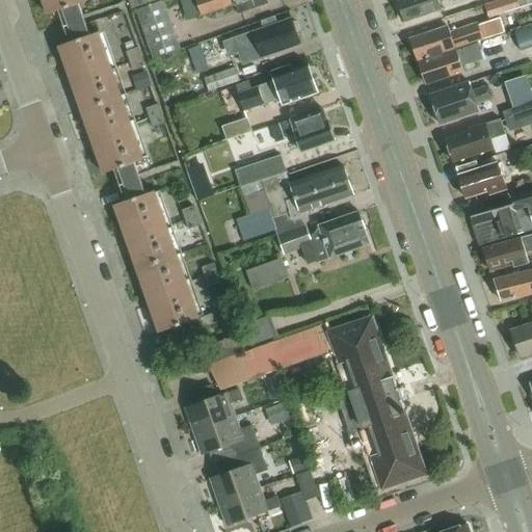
[(87,0),(42,0),(48,17),(62,11),(67,23),(84,17),(80,5),(88,2),(87,0)]
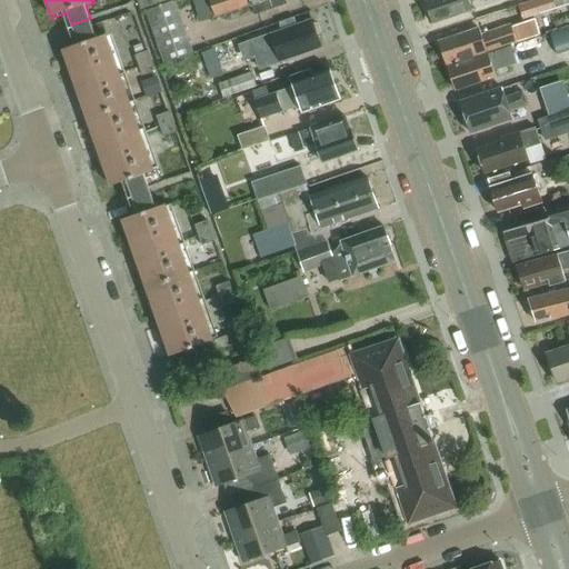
[(137,0),(141,11),(171,0),(137,0)]
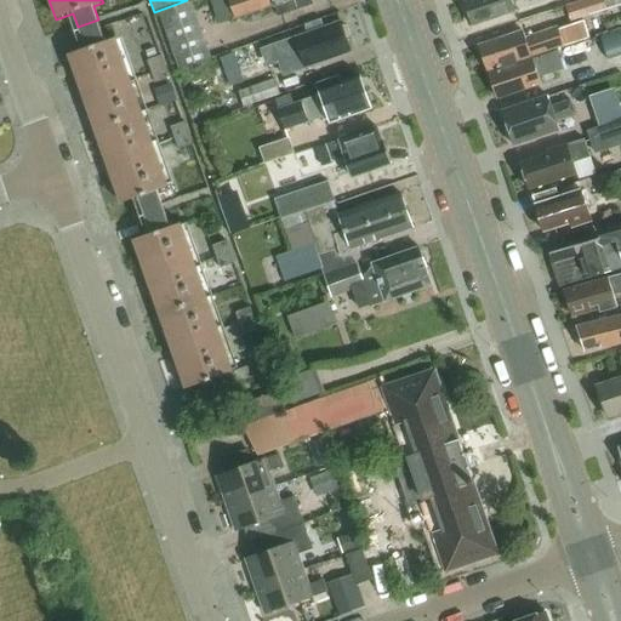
[(187,0),(154,12),(174,69),(208,58),(187,0)]
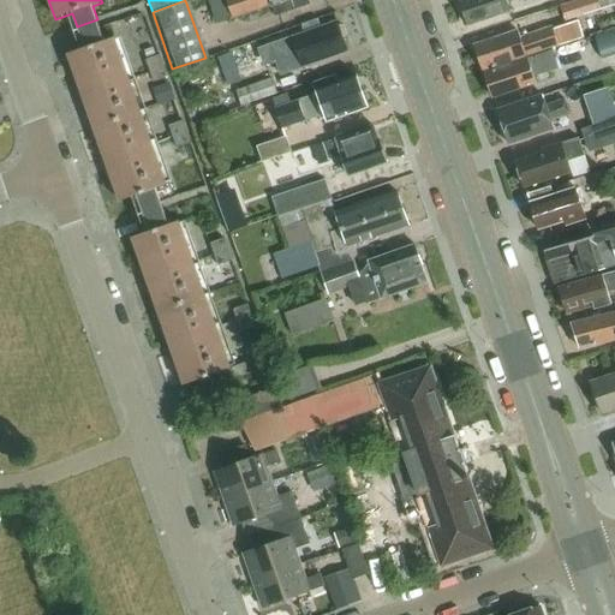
[(226,0),(233,17),(272,4),(275,15),(299,6),(297,0),(226,0)]
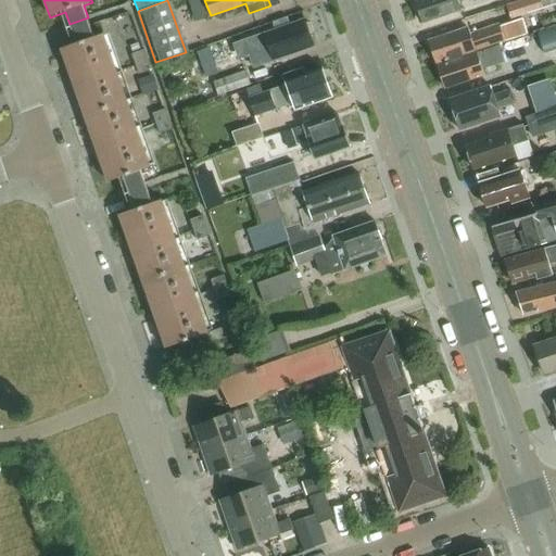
[(419,0),(416,1),(424,24),(462,11),(459,4),(470,0),(419,0)]
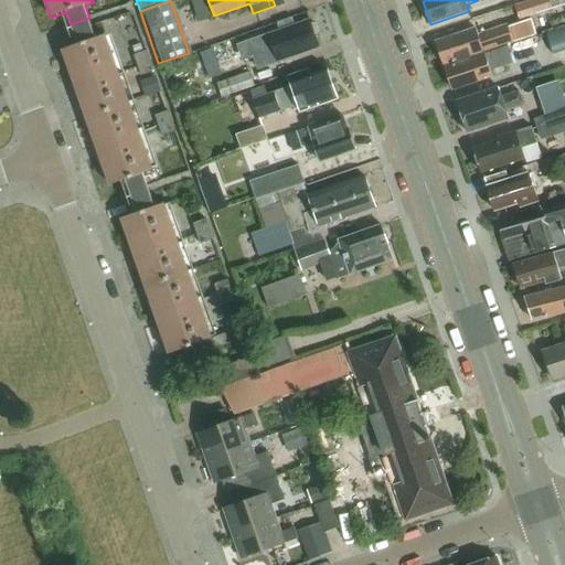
[(564,0),(534,0),(513,7),(518,22),(564,6),(564,0)]
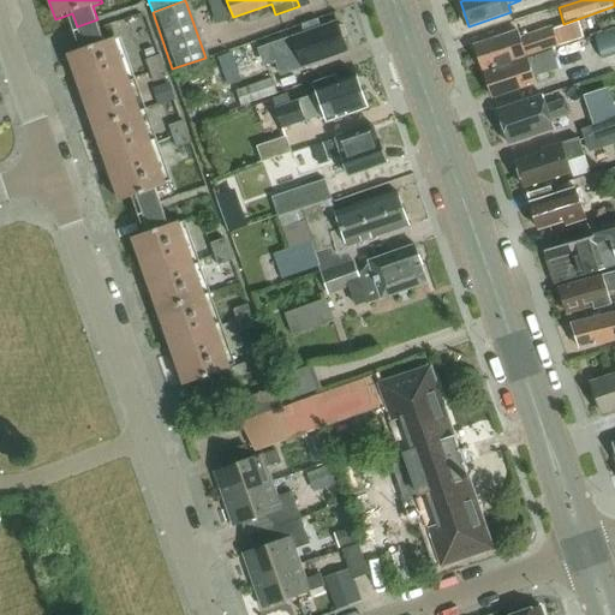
[(342,39),(346,35),(344,27),(338,25),(336,22),(272,46),(278,61),(298,54),(303,67),(347,52),(342,39)]
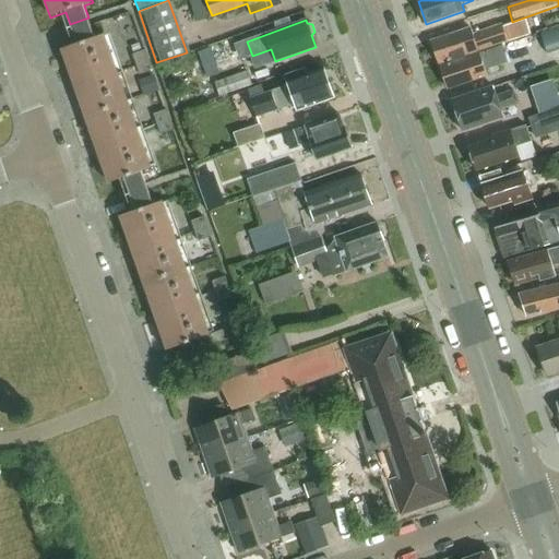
[(532,35),(526,20),(503,27),(503,25),(473,36),(471,28),(431,42),(440,64),(494,46),(495,48),(502,45),(532,35)]
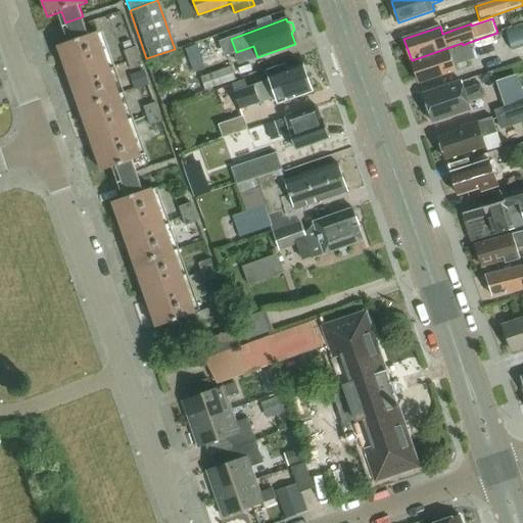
[(73,43),(58,48),(69,79),(109,65),(98,34),(89,37),(85,25),(68,31),(73,43)]
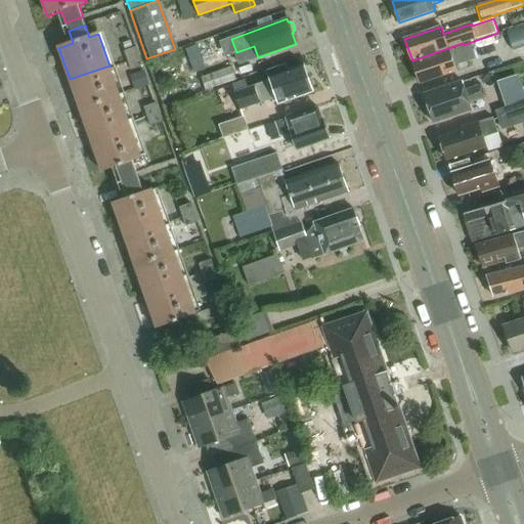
[(523,26),(506,33),(512,51),(523,47),(523,26)]
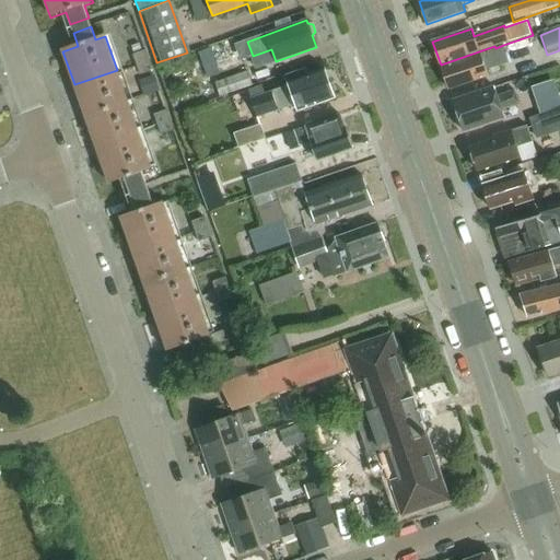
[(139,44),(130,47),(132,54),(141,50),(139,44)]
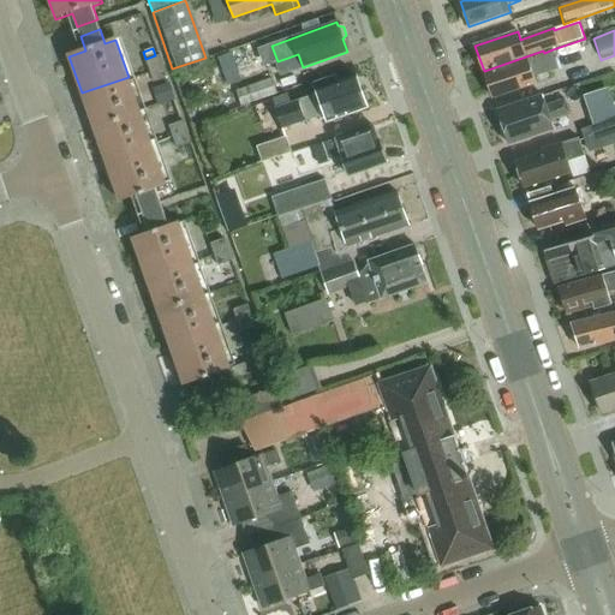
[(553,49),(544,53),(544,54),(485,75),(494,100),(536,85),(533,78),(560,70),(553,49)]
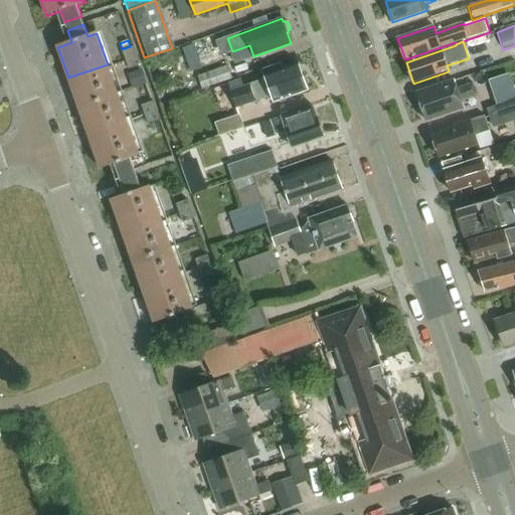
[(232,51),(231,52),(234,62),(253,56),(249,45),(232,51)]
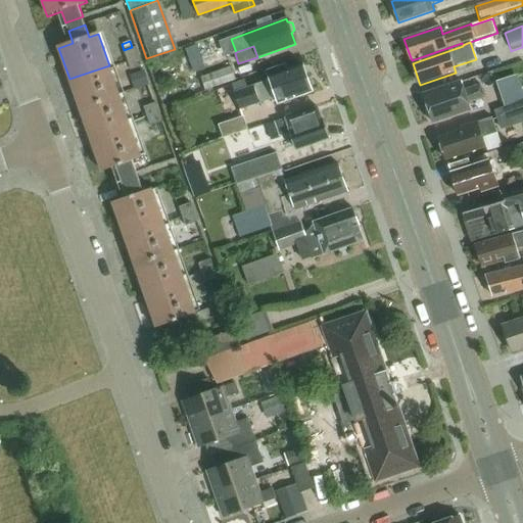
[(136,48),(125,52),(128,61),(139,57),(136,48)]
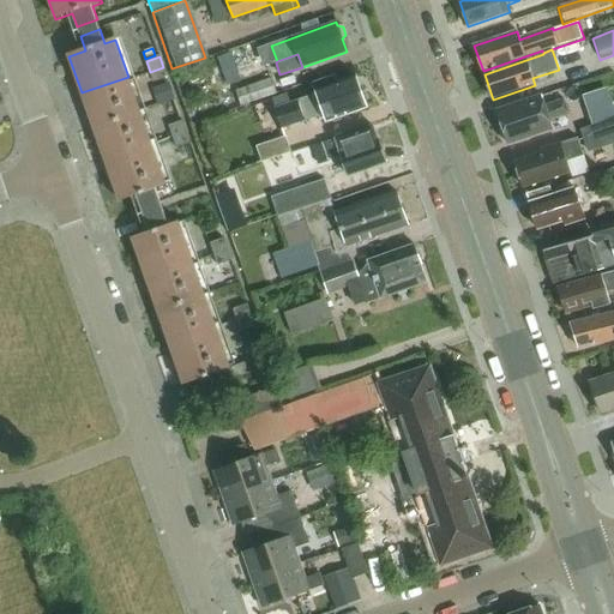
[(163,67),(150,72),(154,83),(167,78),(163,67)]
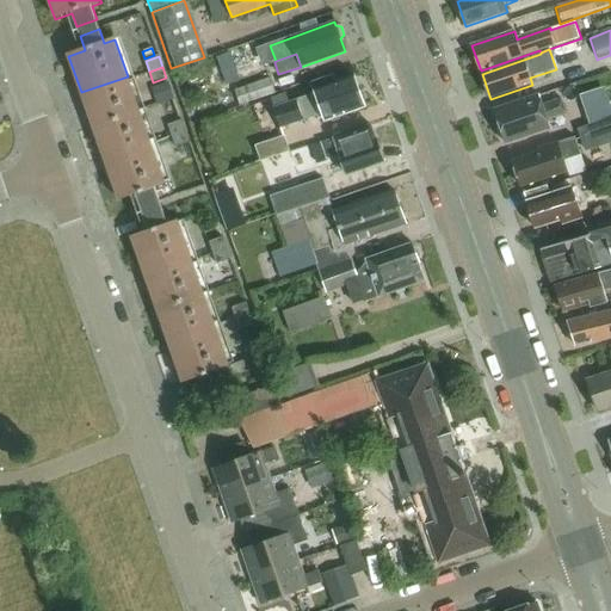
[(363,103),(365,100),(363,94),(359,93),(353,75),(334,82),(332,76),(312,84),(315,93),(273,107),(279,128),(322,113),(325,121),(327,119),(333,122),(339,119),(340,116),(364,107),(363,103)]
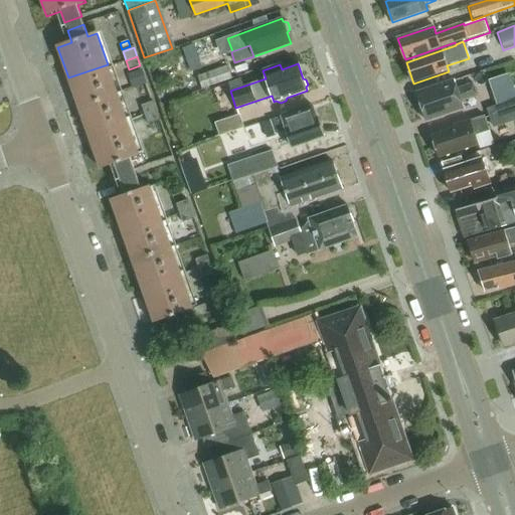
[(108,64),(68,77),(79,109),(118,95),(108,64)]
